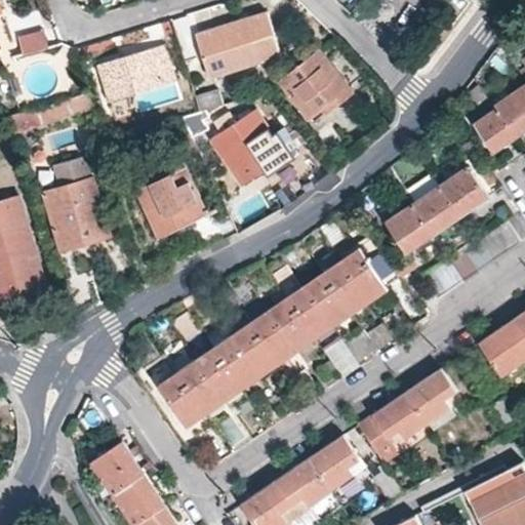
[(195,34),(209,76),(281,53),(268,11),(195,34)]
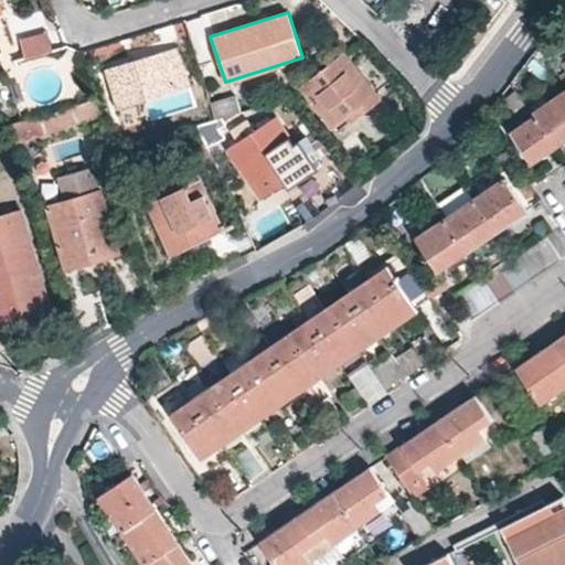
[(189,86),(176,46),(106,67),(118,107),(189,86)]
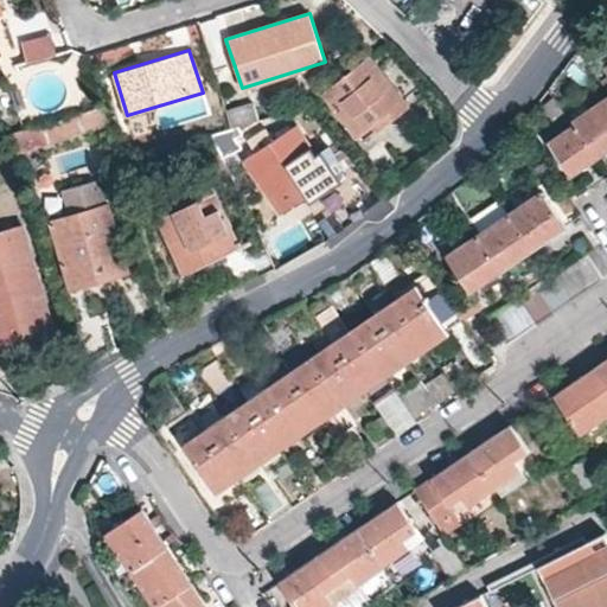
[(362,140),(378,128),(408,104),(369,56),(323,91),(362,140)]
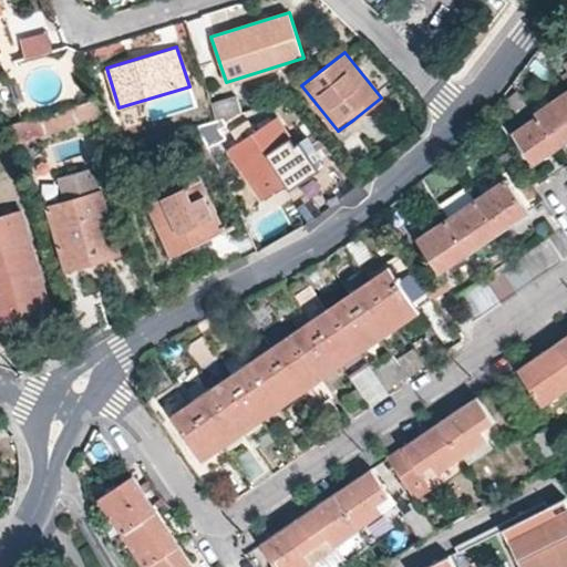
[(513,110),(524,103),(515,91),(505,98),(513,110)]
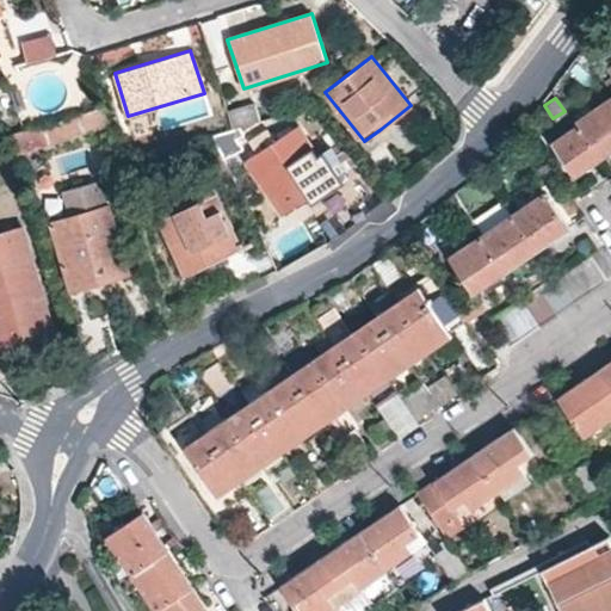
[(579,125),(603,156),(610,150),(610,99),(578,123),(579,125)]
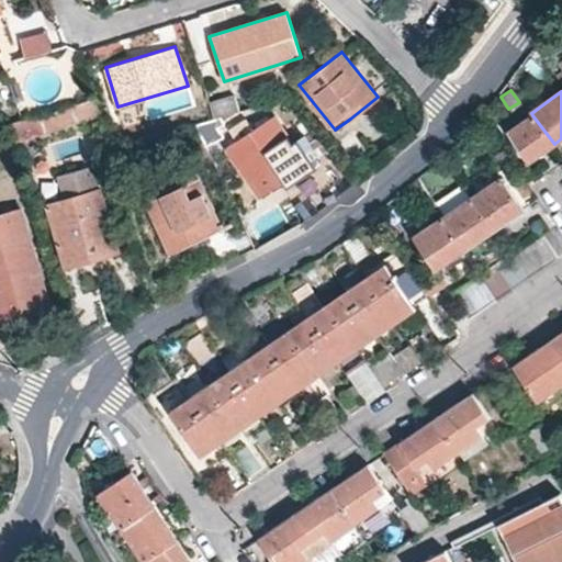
[(209,103),(213,117),(238,111),(234,96),(209,103)]
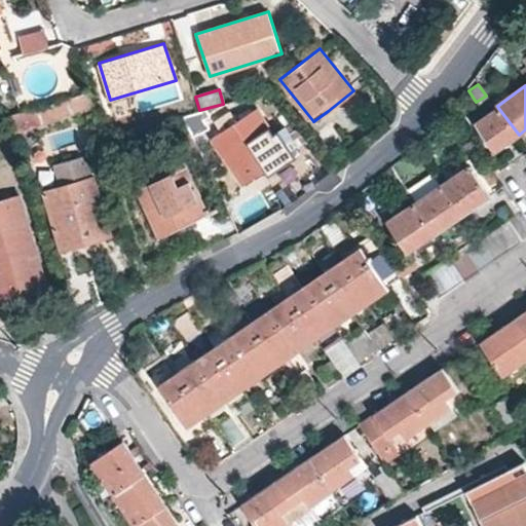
[(92,106),(88,91),(20,111),(24,128),(92,106)]
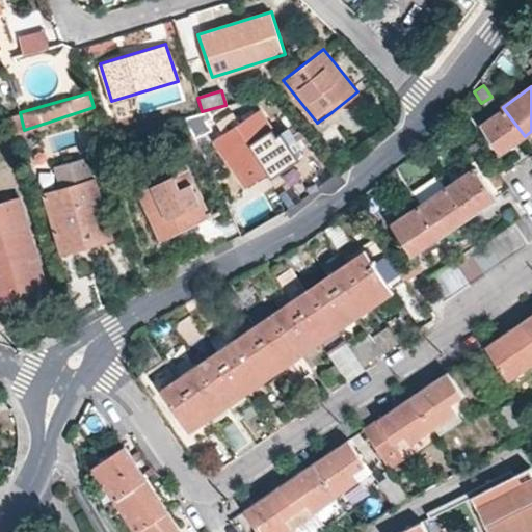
[(504,109),(481,126),(499,155),(524,137),(525,136),(504,109)]
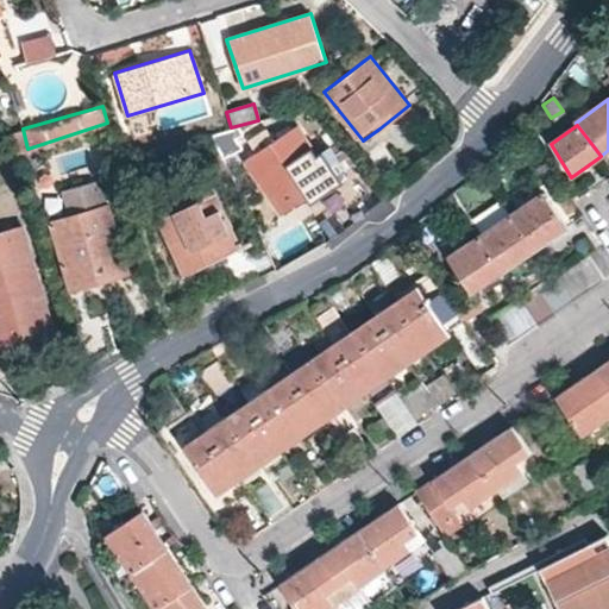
[(316,189),(309,180),(326,165),(320,158),(297,126),(246,161),(282,213),(316,189)]
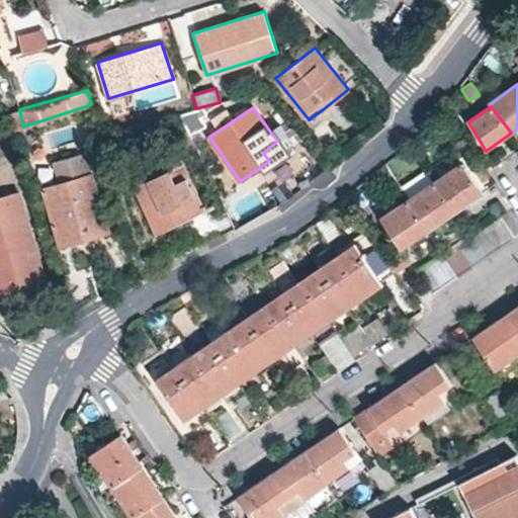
[(283,151),(277,141),(263,153),(269,161),(283,151)]
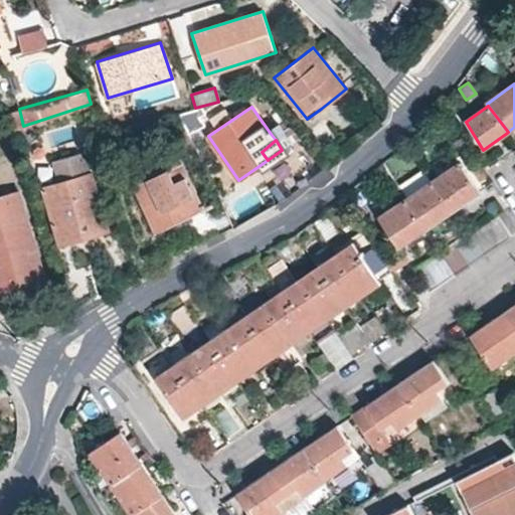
[(51,161),(58,182),(42,187),(59,244),(82,238),(79,231),(107,222),(90,172),(89,172),(81,151),(51,161)]
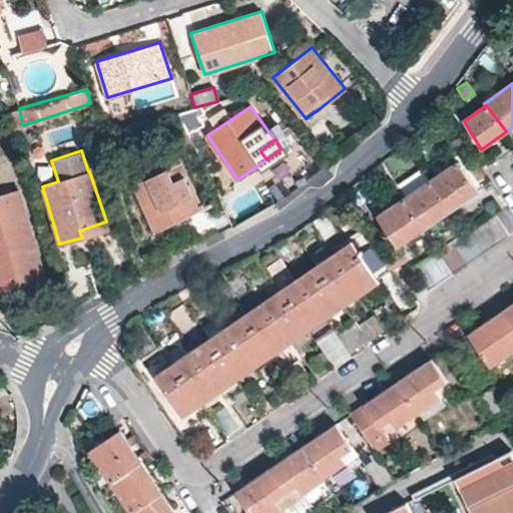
[(130,179),(153,231),(182,217),(196,243),(220,232),(207,207),(202,209),(178,158),(130,179)]
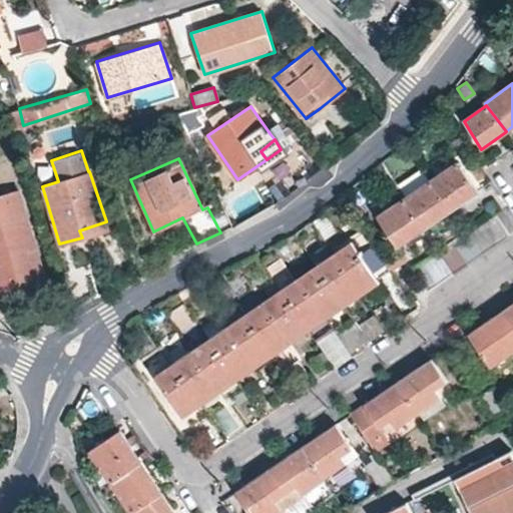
[(459,163),(430,181),(451,210),(478,191),(459,163)]
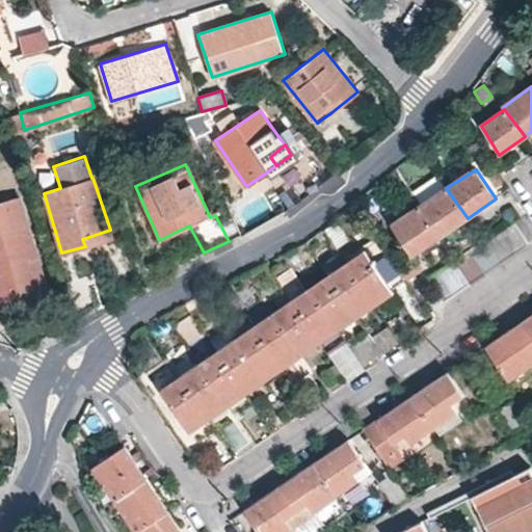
[(292,206),(304,197),(285,171),(272,180),(292,206)]
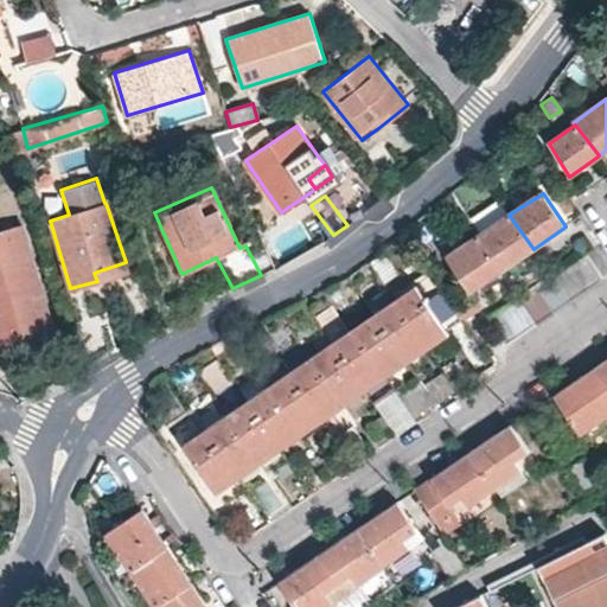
[(509,215),(477,235),(502,270),(534,249),(509,215)]
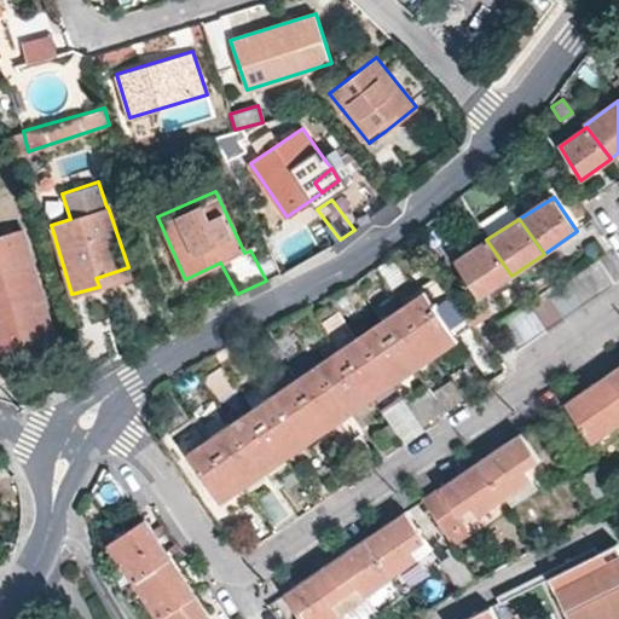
[(0,339),(50,324),(36,281),(21,229),(0,235),(0,339)]
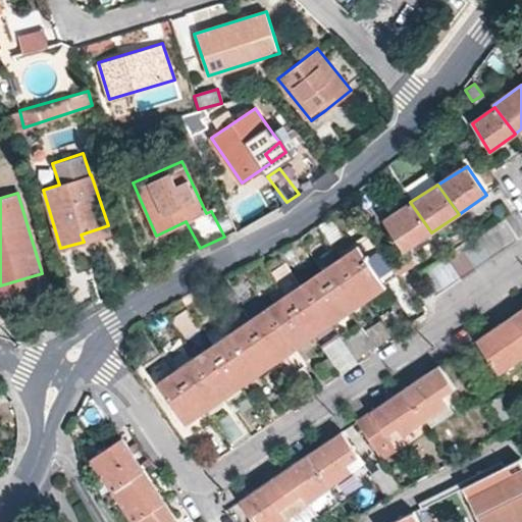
[(410,202),(383,221),(405,251),(431,232),(410,202)]
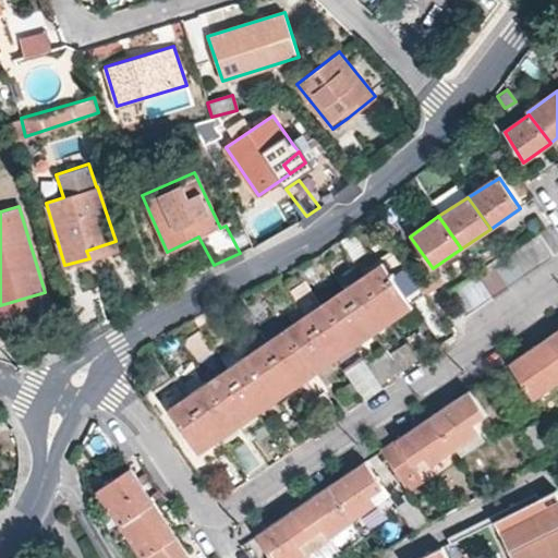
[(86,251),(89,258),(118,249),(116,241),(86,251)]
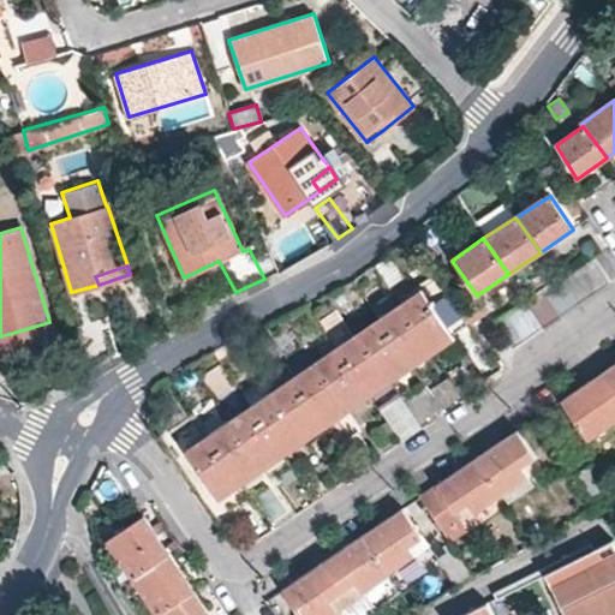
[(592,296),(574,268),(557,279),(575,308),(592,296)]
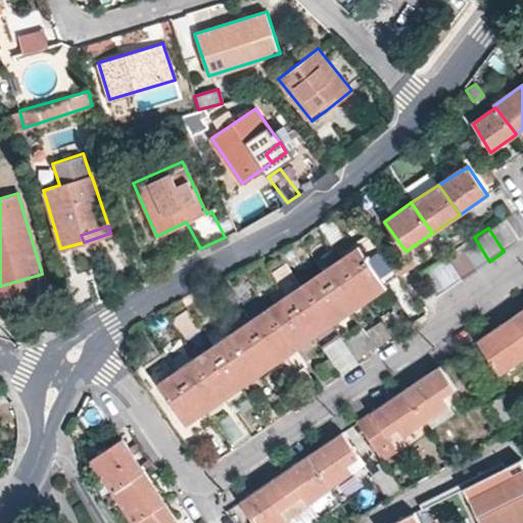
[(489,262),(474,237),(461,246),(477,270),(489,262)]
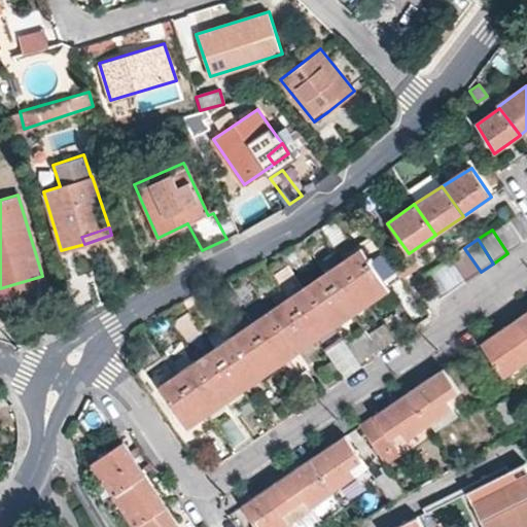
[(374,241),(344,261),(370,301),(389,287),(388,285),(399,278),(374,241)]
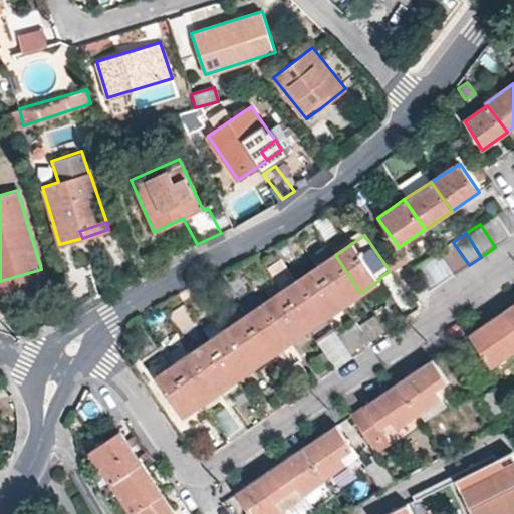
[(469,265),(453,242),(439,251),(455,275),(469,265)]
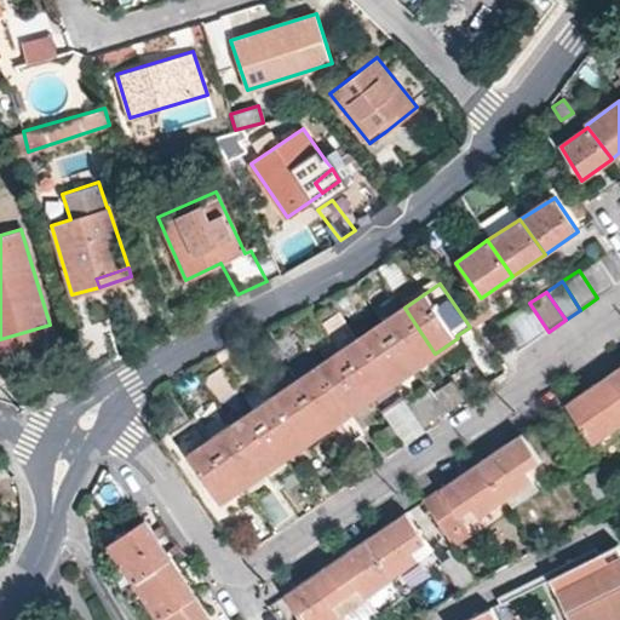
[(549,332),(529,303),(515,314),(533,342),(549,332)]
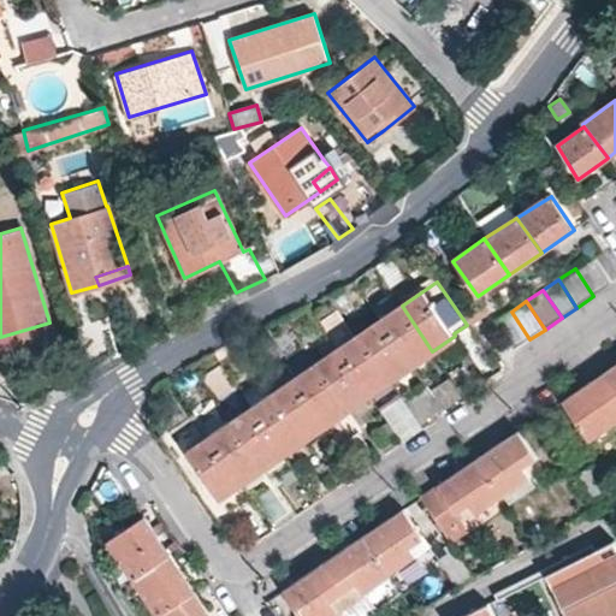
[(347,314),(351,324),(369,312),(363,303),(347,314)]
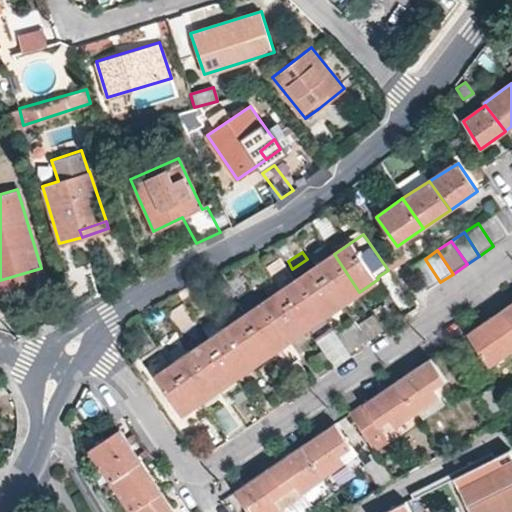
[(341,304),(359,292),(334,254),(316,266),(338,299),(341,304)]
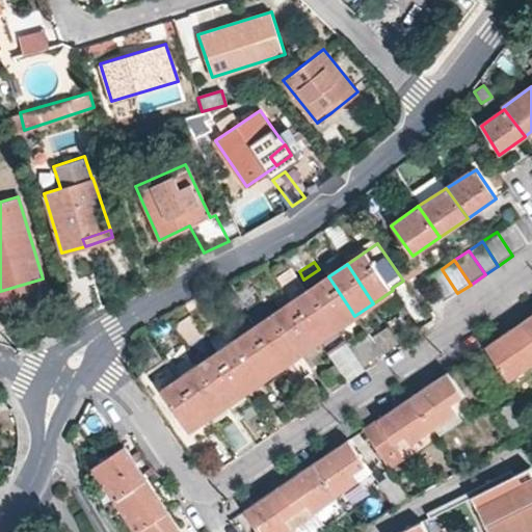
[(457,293),(442,269),(427,278),(443,303),(457,293)]
